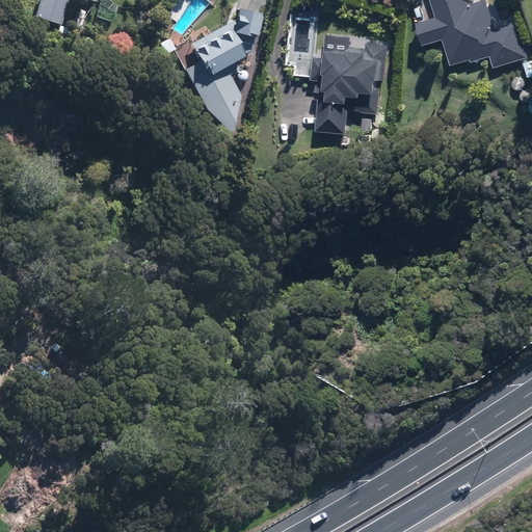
[(70,0),(40,0),(35,15),(62,24),(70,0)]
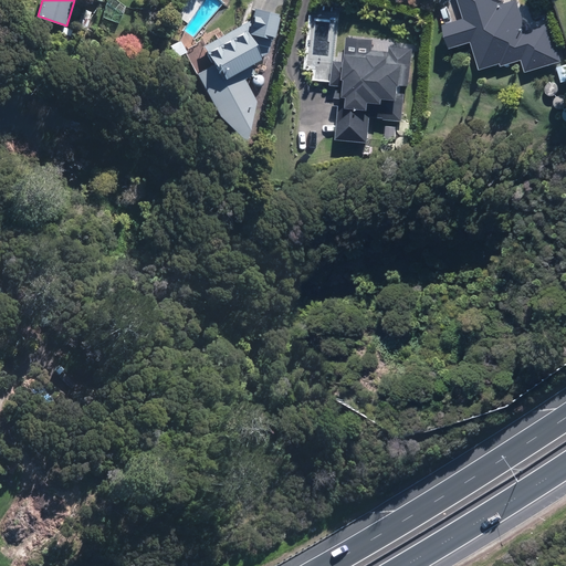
[(454,49),(473,42),(482,67),(502,61),(503,66),(524,59),(527,71),(563,59),(549,21),(527,29),(516,0),(459,0),(465,18),(447,24),(454,49)]
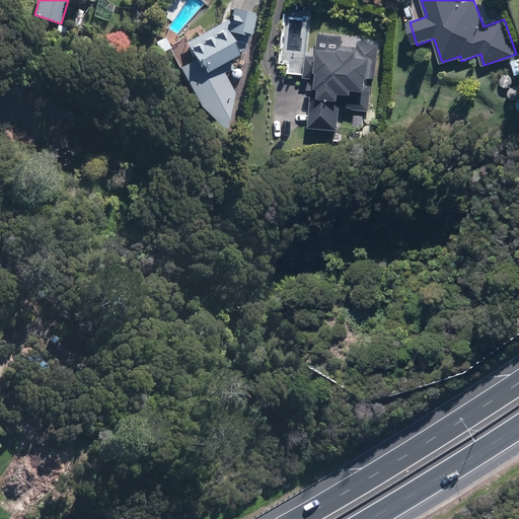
[(255,12),(232,8),(228,30),(251,35),(255,12)]
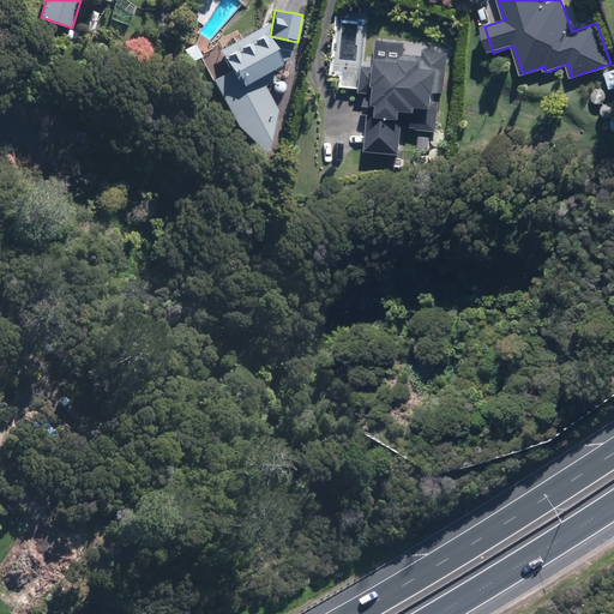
[(265,28),(221,49),(230,70),(214,78),(235,124),(265,151),(278,109),(275,104),(277,103),(263,74),(282,65),(265,28)]
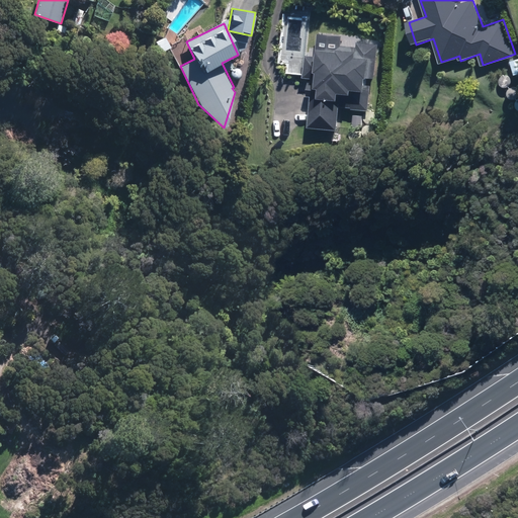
[(311,95),(313,95),(311,126),(342,128),(343,108),(371,110),(372,85),(370,85),(371,78),(377,78),(379,41),(359,40),(359,47),(343,46),(344,35),(320,33),(319,56),(307,56),(305,77),(312,78),(311,95)]
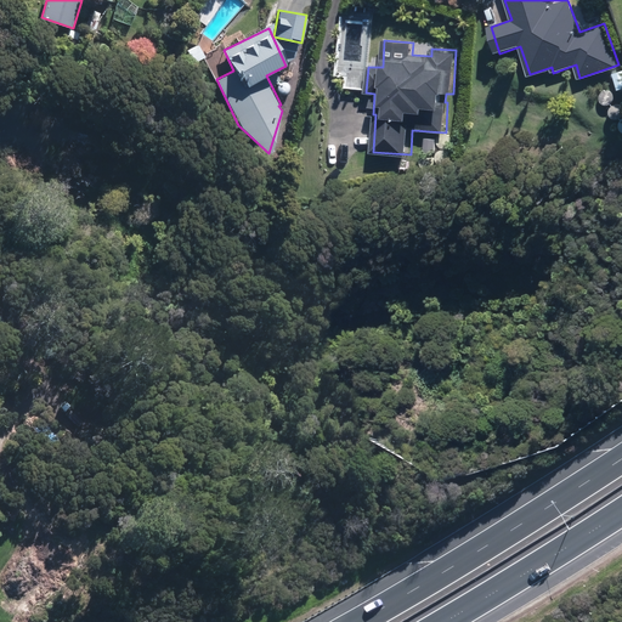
[(197,43),(187,49),(194,62),(204,56),(197,43)]
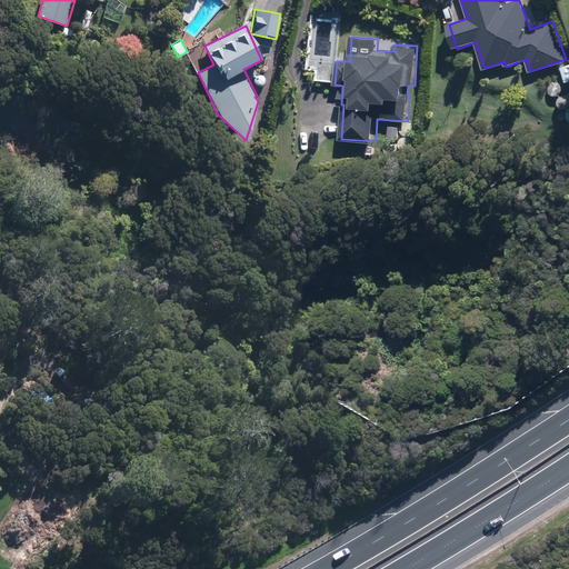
[(256,85),(257,86),(259,87),(260,87),(262,87),(263,86),(266,83),(266,82),(266,80),(266,78),(265,77),(262,76),(261,75),(259,76),(257,76),(256,77),(255,79),(255,80),(255,82),(256,85)]
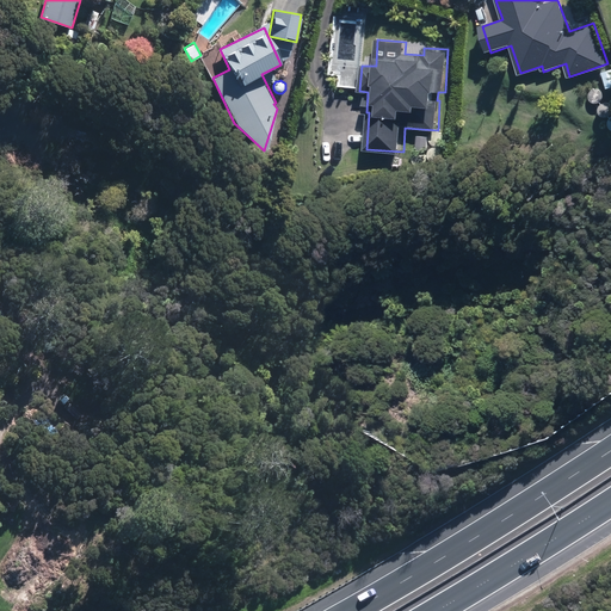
[(591,102),(592,103),(593,104),(596,104),(598,104),(599,103),(602,102),(602,99),(602,97),(602,96),(600,93),(598,92),(597,92),(594,92),(592,92),(591,94),(590,96),(590,98),(590,99),(591,102)]
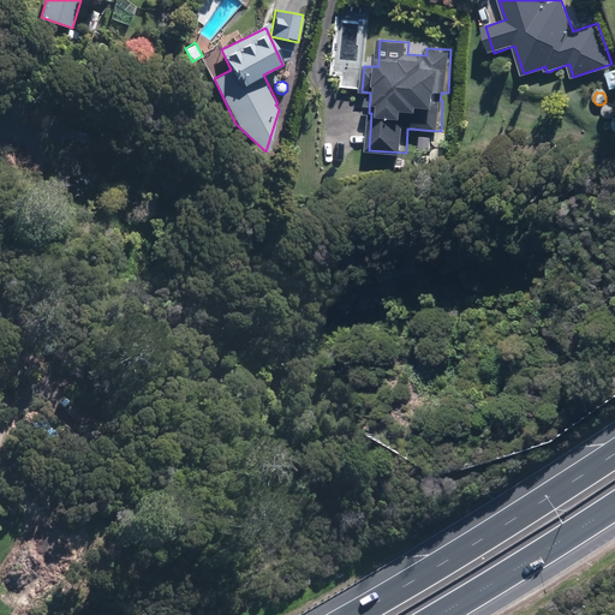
[(602,115),(604,117),(605,118),(608,118),(610,118),(611,117),(613,114),(614,113),(614,111),(613,108),(611,107),(610,106),(608,106),(605,106),(604,106),(603,107),(602,109),(601,112),(602,113),(602,115)]
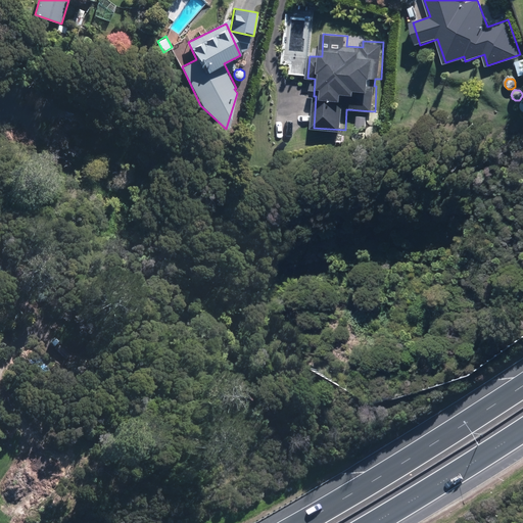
[(369,122),(371,123),(372,124),(374,124),(376,124),(377,123),(378,121),(379,120),(379,117),(378,115),(377,114),(376,113),(374,113),(372,113),(371,113),(370,114),(369,116),(368,117),(369,120),(369,122)]
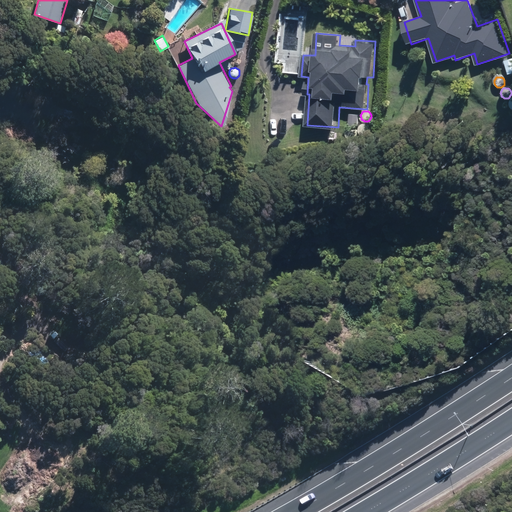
[(360,113),(350,112),(349,125),(359,126),(360,113)]
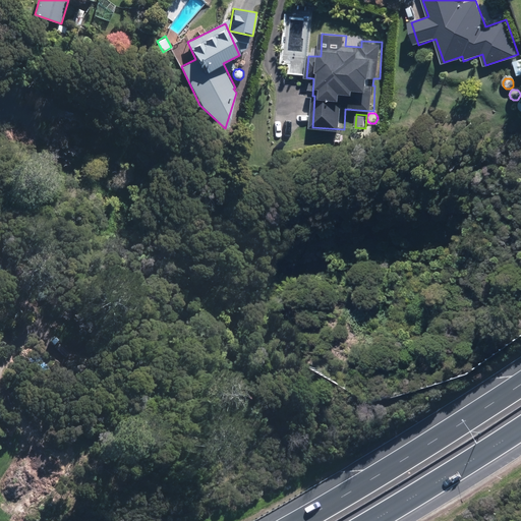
[(365,135),(366,136),(368,137),(370,137),(371,137),(373,136),(374,134),(375,133),(375,131),(374,129),(373,128),(372,127),(370,126),(368,127),(367,127),(366,128),(365,130),(364,131),(365,133),(365,135)]
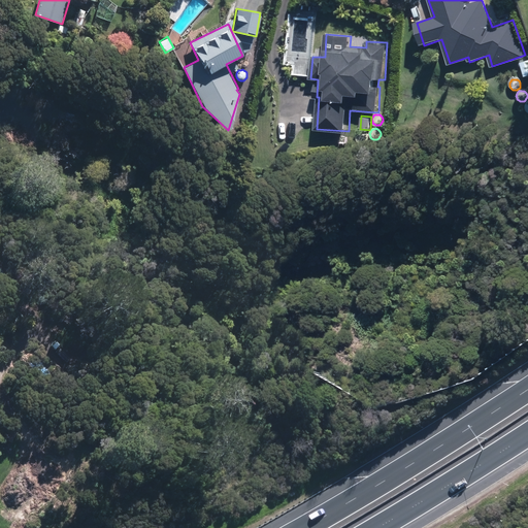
[(357,141),(358,143),(360,143),(361,144),(363,143),(365,142),(366,141),(366,139),(366,138),(366,136),(365,135),(363,134),(362,133),(360,133),(358,134),(357,135),(356,136),(356,138),(356,140),(357,141)]
